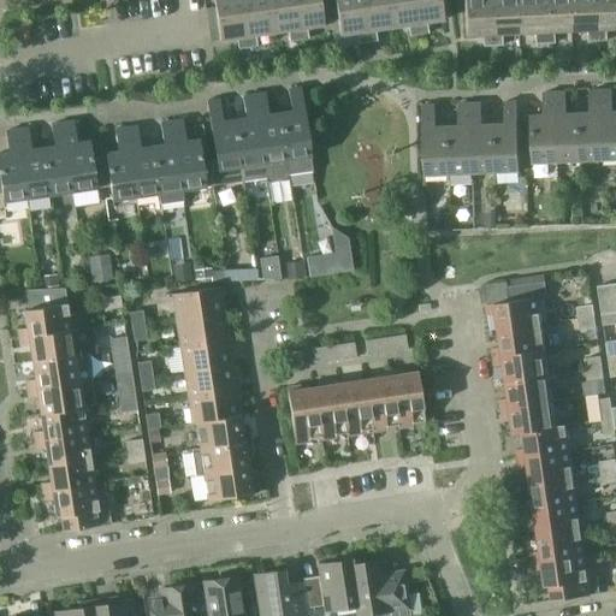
[(237,37),(238,48),(248,47),(241,0),(214,0),(220,41),(237,37)]
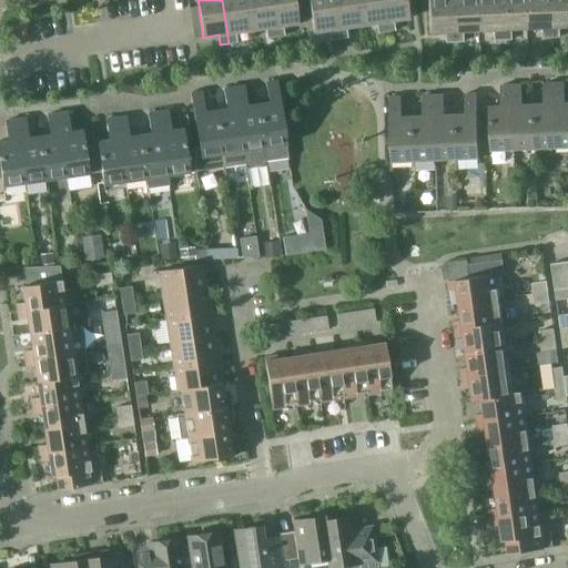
[(245,0),(222,0),(229,43),(237,42),(236,32),(251,30),(245,0)]
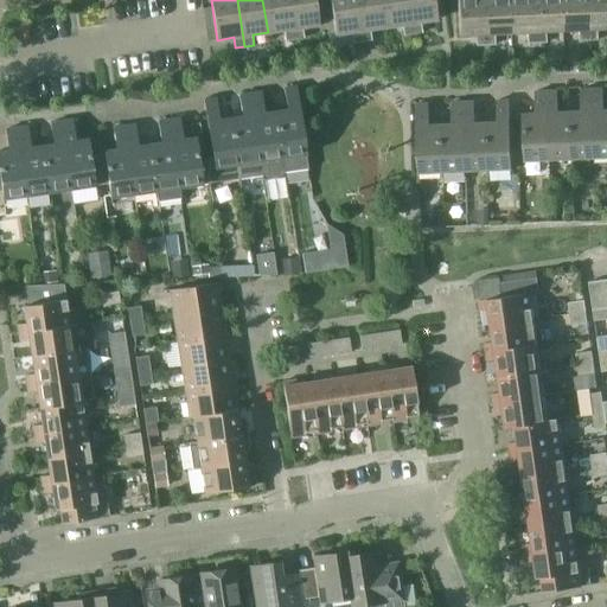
[(295,39),(288,0),(262,0),(268,32),(283,30),(286,40),(295,39)]
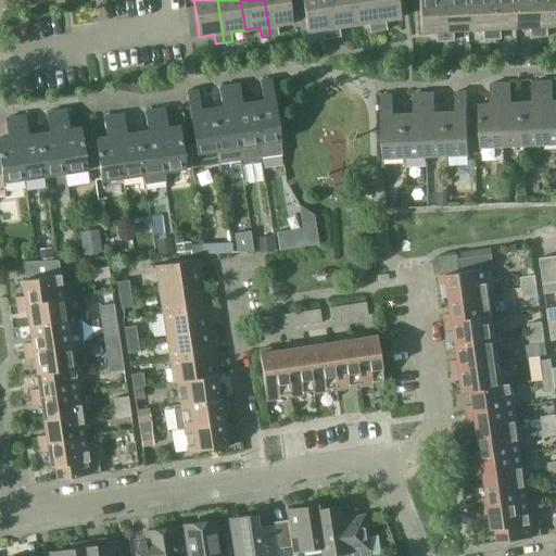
[(289,0),(264,0),(270,36),(279,35),(277,25),(292,23),(289,0)]
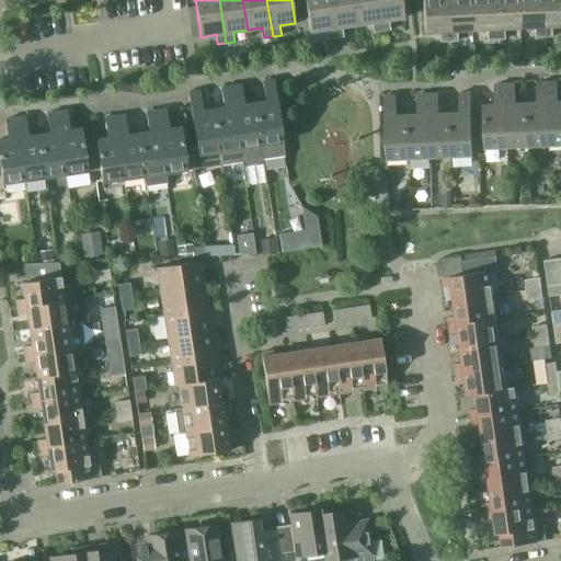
[(325,30),(327,39),(335,38),(329,0),(305,0),(310,32),(325,30)]
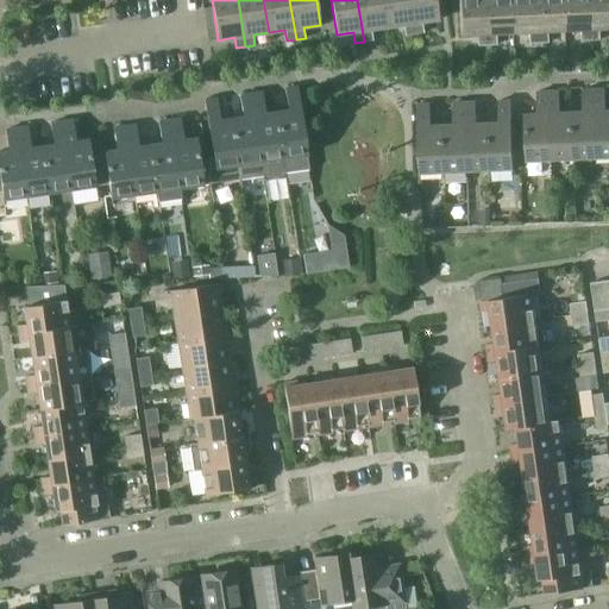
[(383,0),(357,0),(364,42),(374,39),(371,30),(388,27),(383,0)]
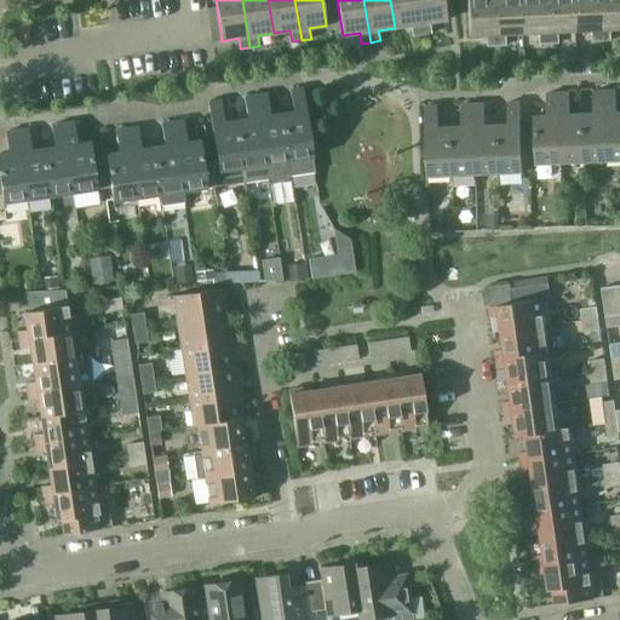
[(413,35),(423,34),(417,0),(390,0),(395,28),(411,26),(413,35)]
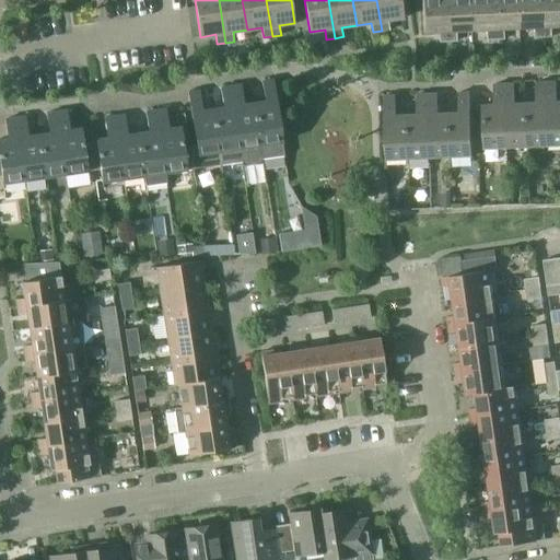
[(404,18),(400,0),(376,0),(382,31),(389,30),(388,20),(404,18)]
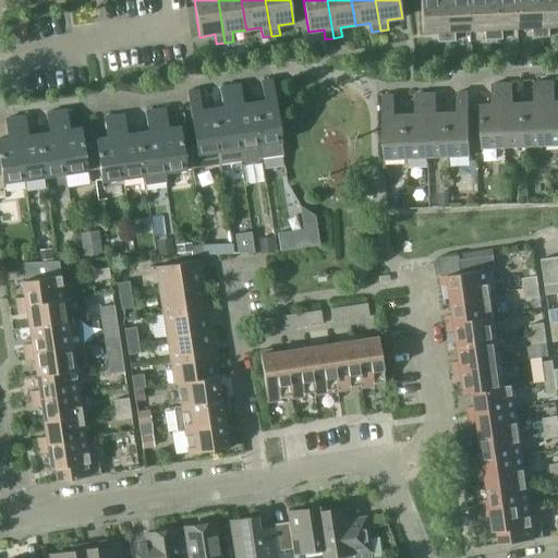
[(438,41),(447,41),(444,0),(420,0),(422,33),(437,32),(438,41)]
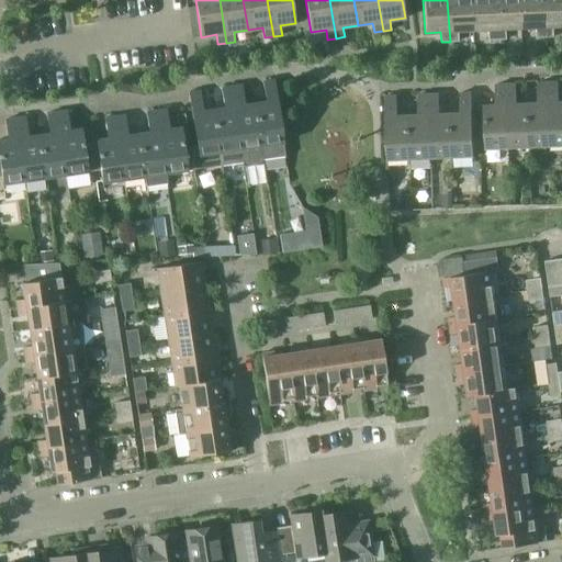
[(459,41),(458,31),(473,31),(471,0),(447,0),(450,42),(459,41)]
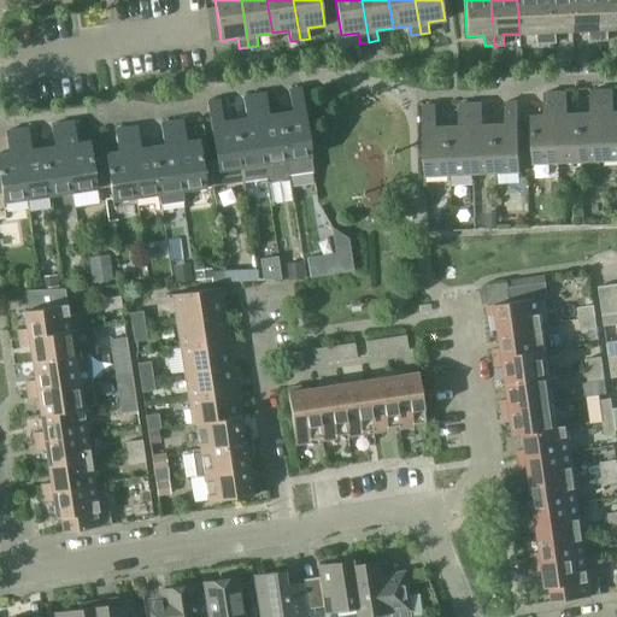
[(544,0),(517,0),(519,34),(535,33),(536,43),(546,43),(544,0)]
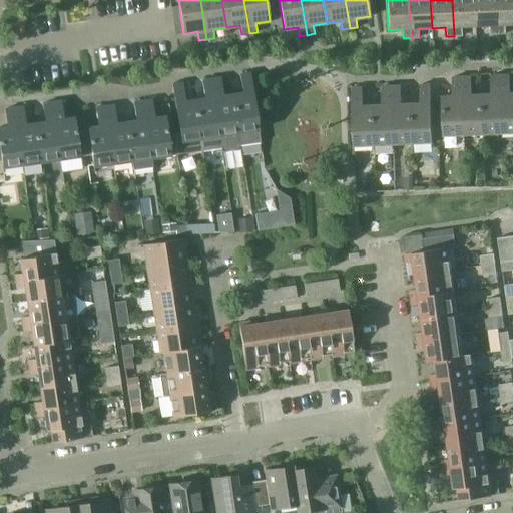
[(462,35),(461,26),(475,26),(473,0),(452,0),(454,36),(462,35)]
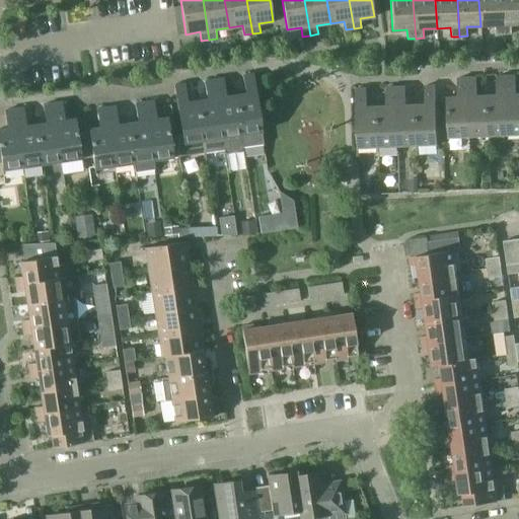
[(495,34),(503,34),(501,0),(478,0),(480,26),(494,25),(495,34)]
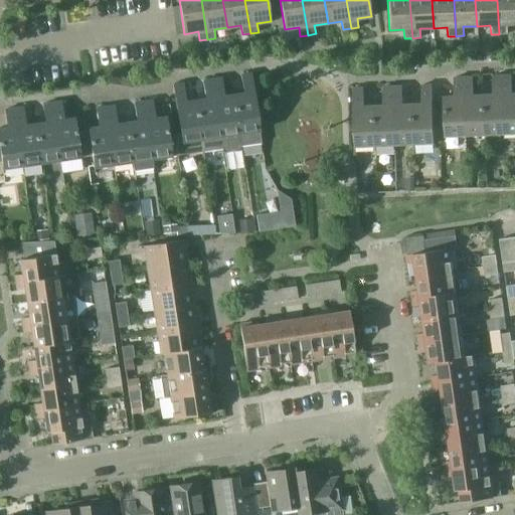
[(514,0),(497,0),(499,34),(507,33),(506,24),(514,23),(514,0)]
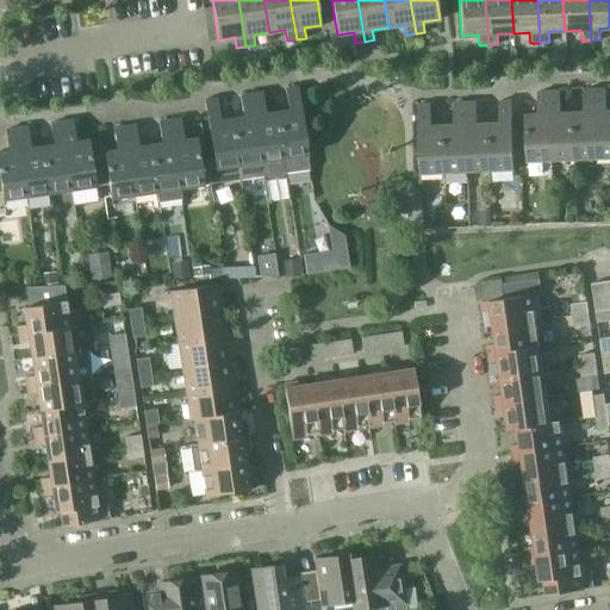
[(286,88),(288,109),(278,111),(286,173),(310,169),(298,86),(286,88)]
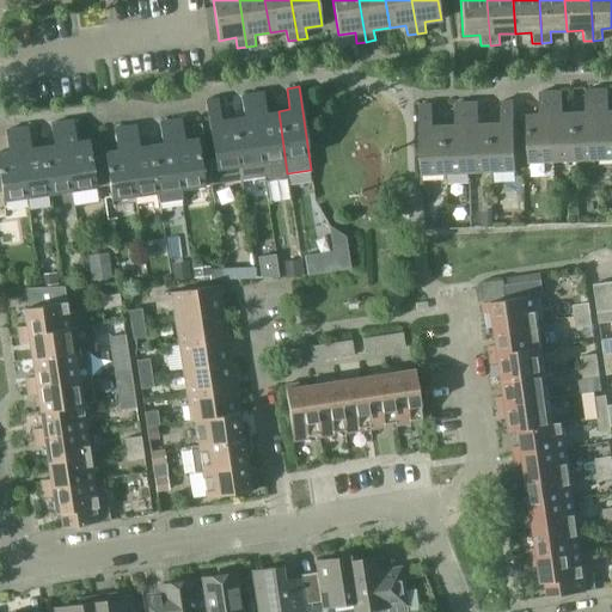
[(611,110),(610,110),(609,89),(598,90),(600,159),(611,158),(611,110)]
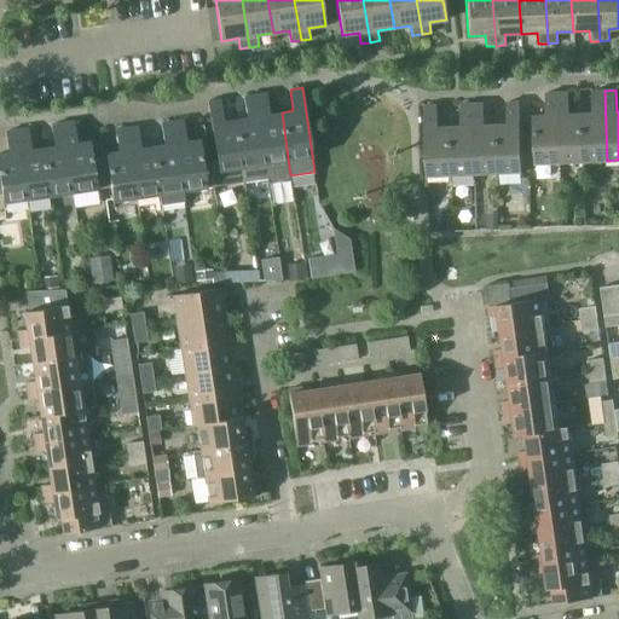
[(594,113),(582,113),(584,161),(607,161),(605,91),(593,91),(594,113)]
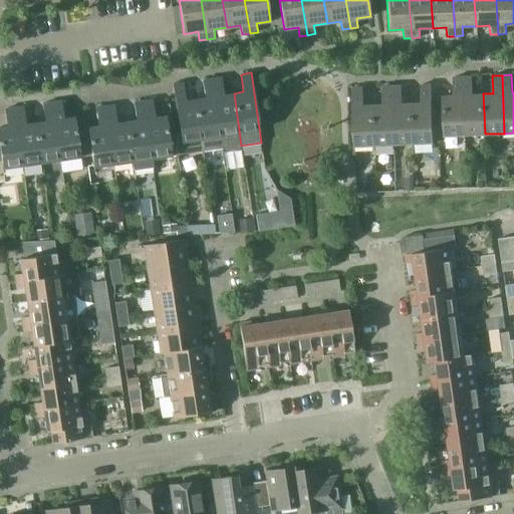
[(446,136),(466,135),(463,76),(454,77),(455,95),(444,95),(446,136)]
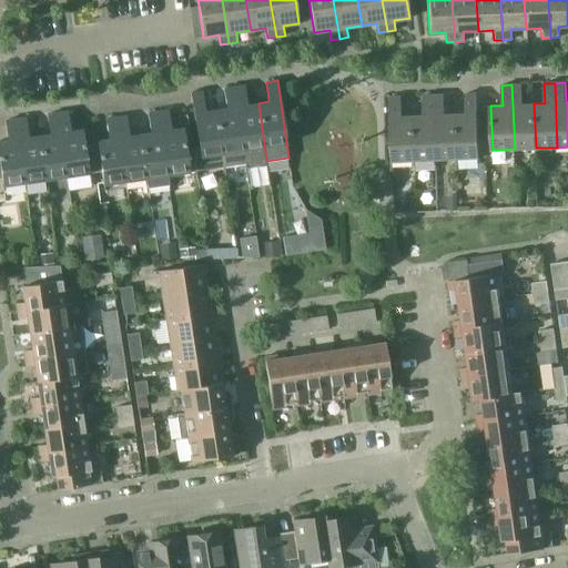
[(523,104),(523,84),(511,84),(515,149),(536,148),(534,103),(523,104)]
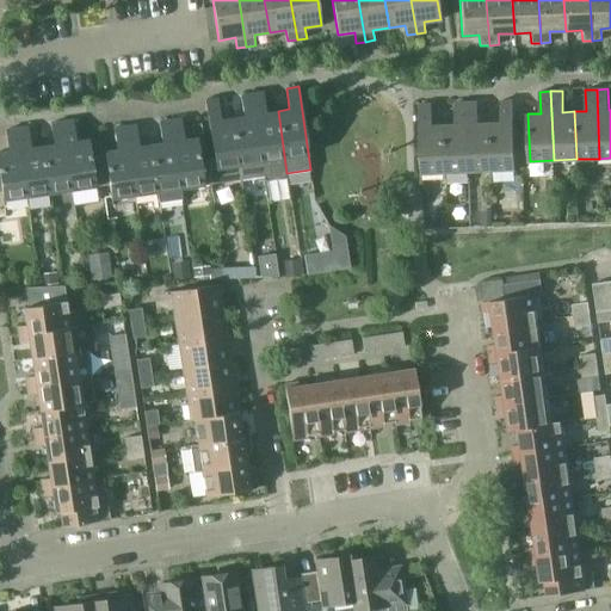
[(263,92),(252,93),(264,176),(267,178),(270,178),(273,179),(278,178),(282,177),(284,176),(287,173),(278,111),(266,112),(263,92)]
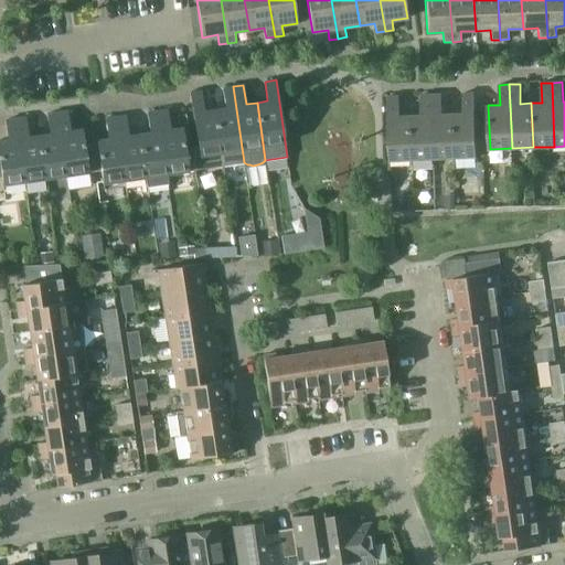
[(223,87),(225,107),(215,109),(223,166),(244,162),(233,86),(223,87)]
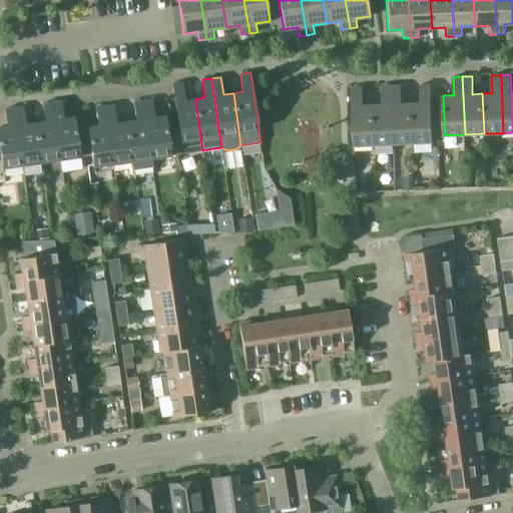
[(180,133),(174,134),(177,154),(202,150),(195,99),(185,100),(182,82),(172,84),(180,133)]
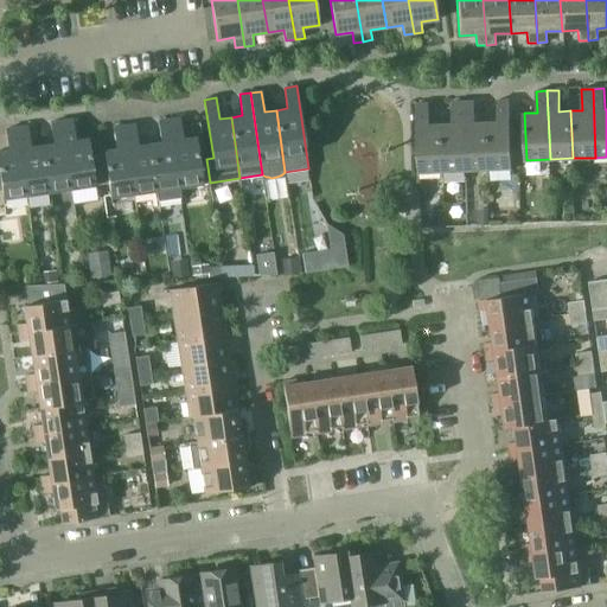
[(452,117),(452,97),(433,97),(433,117),(452,117)]
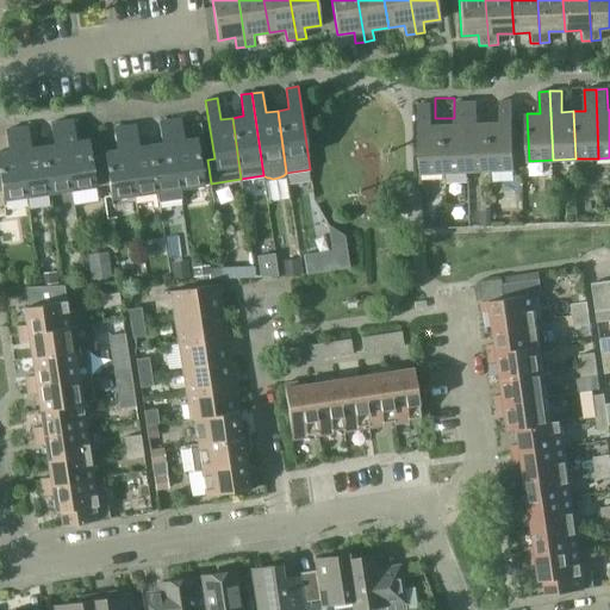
[(500,122),(490,123),(491,170),(515,169),(512,100),(500,100),(500,122)]
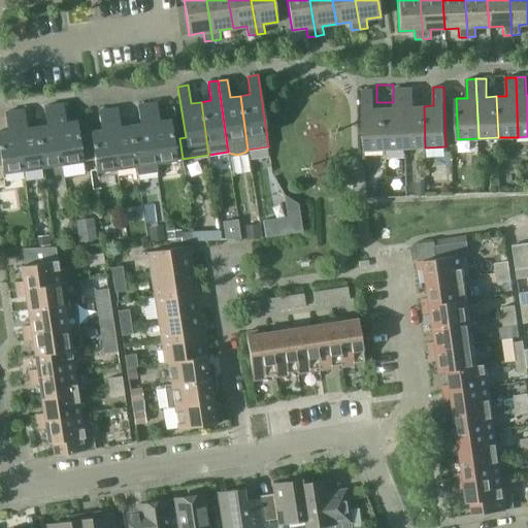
[(414,106),(413,88),(403,89),(405,149),(425,147),(424,106),(414,106)]
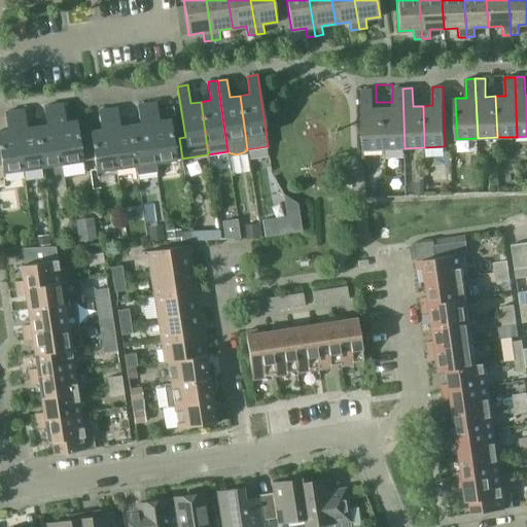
[(393,107),(383,107),(385,149),(405,148),(402,89),(392,89),(393,107)]
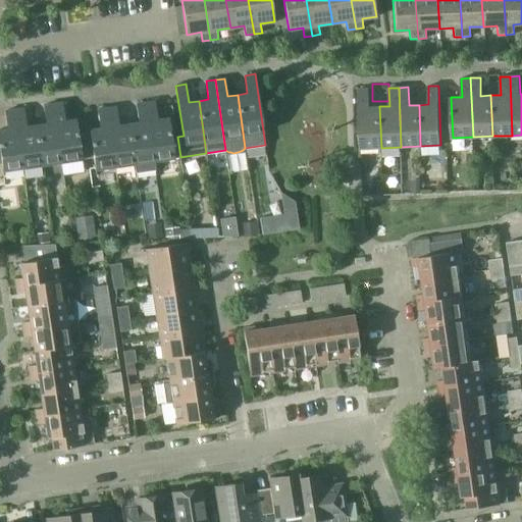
[(359,89),(361,148),(381,148),(379,106),(370,107),(369,89),(359,89)]
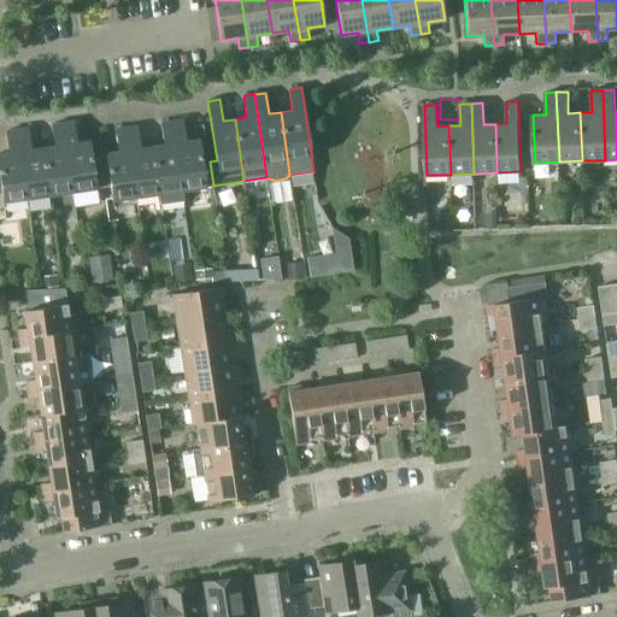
[(182,191),(213,186),(210,162),(203,163),(199,139),(186,141),(183,119),(172,121),(182,191)]
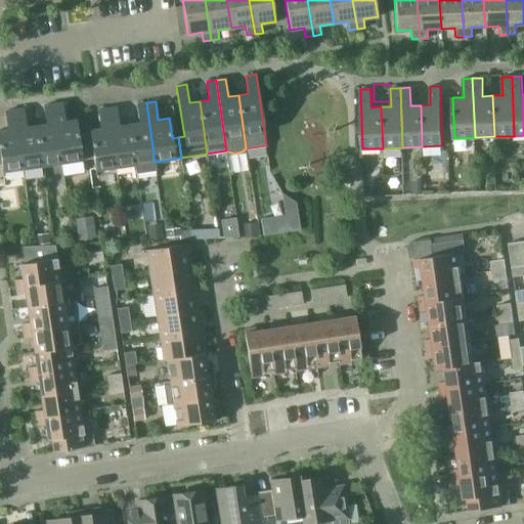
[(61,163),(88,159),(84,134),(78,135),(76,119),(66,121),(62,102),(53,103),(61,163)]
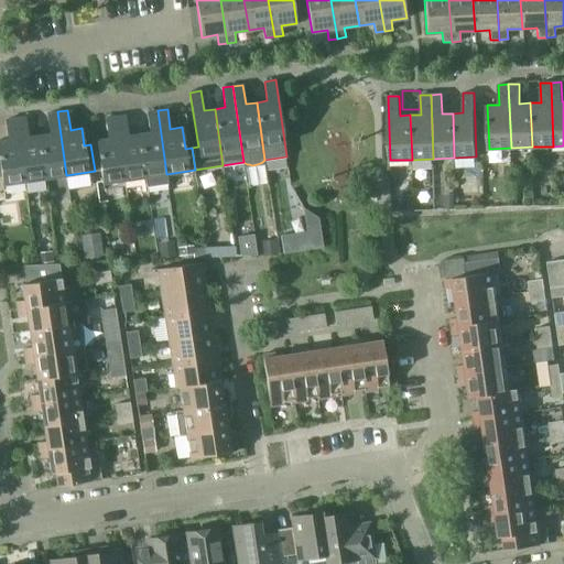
[(150,131),(139,133),(145,177),(147,186),(167,184),(166,174),(158,110),(147,112),(150,131)]
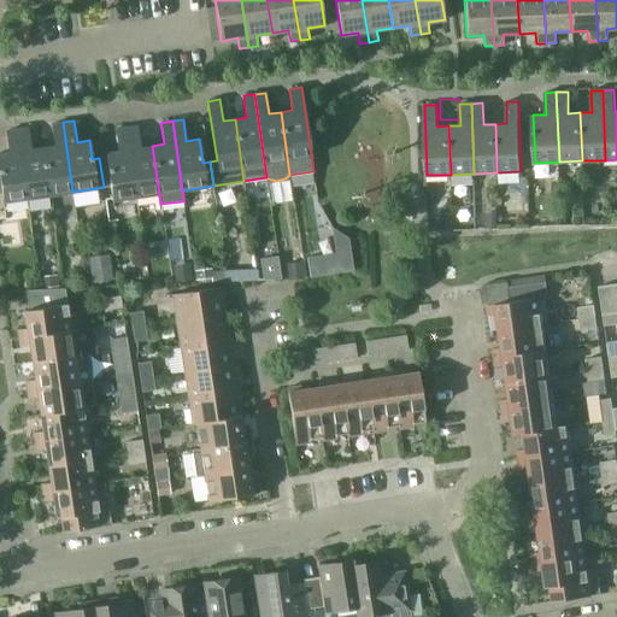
[(42,147),(50,195),(72,192),(63,122),(51,124),(54,146),(42,147)]
